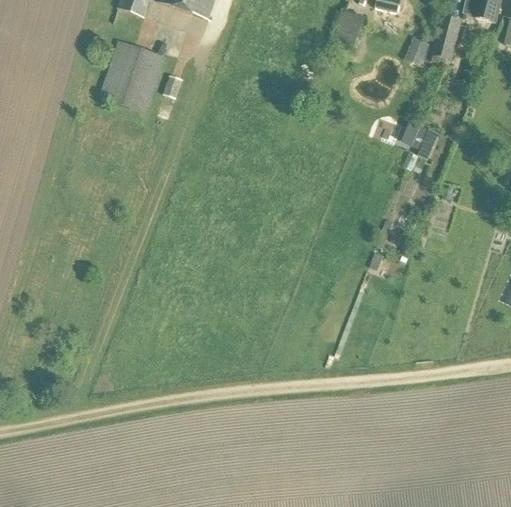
[(120,0),(118,5),(141,14),(145,0),(166,0),(207,16),(213,0),(120,0)]
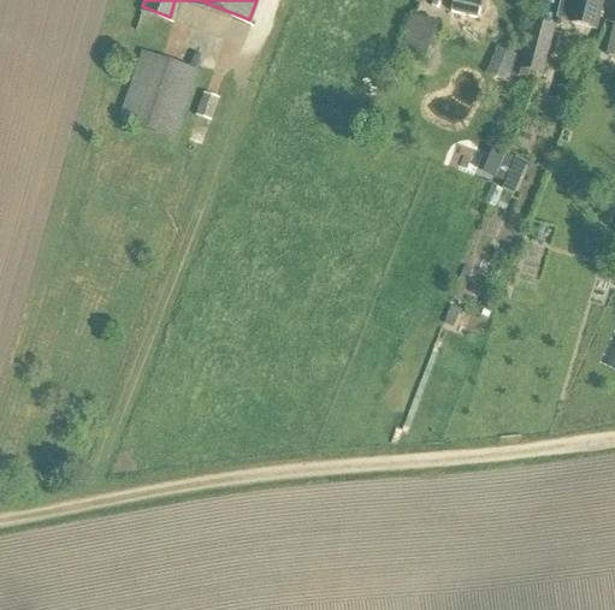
[(453,0),(451,7),(478,15),(480,4),(482,5),(482,0),(453,0)]
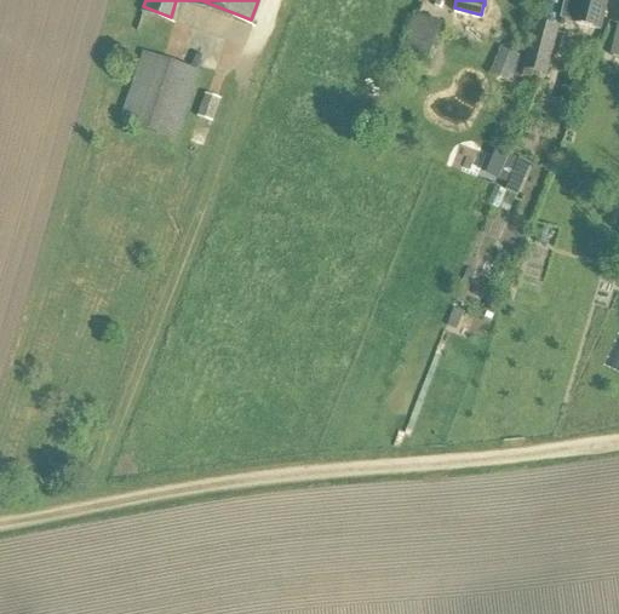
[(563,0),(561,12),(575,16),(574,19),(601,26),(606,0),(563,0)]
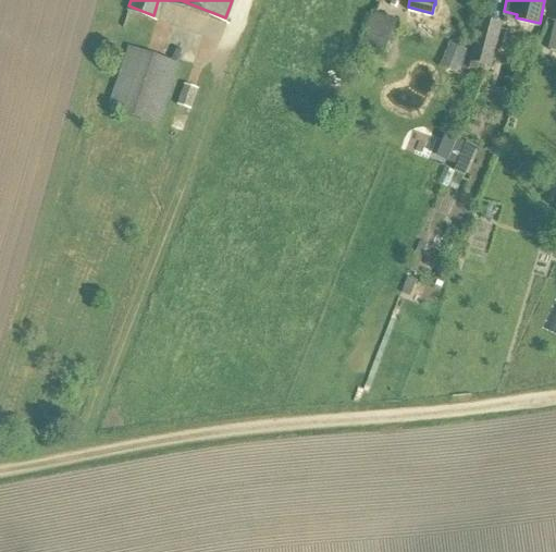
[(374,9),(361,44),(384,52),(396,17),(374,9)]
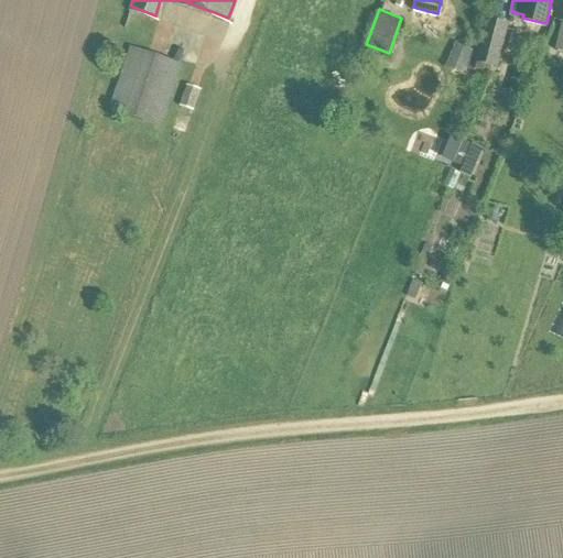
[(488,17),(475,67),(485,69),(487,63),(497,66),(508,22),(488,17)]
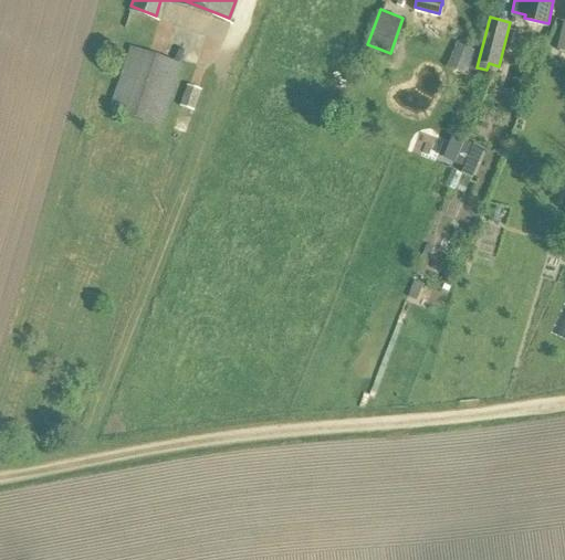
[(457,41),(447,64),(463,72),(473,49),(457,41)]
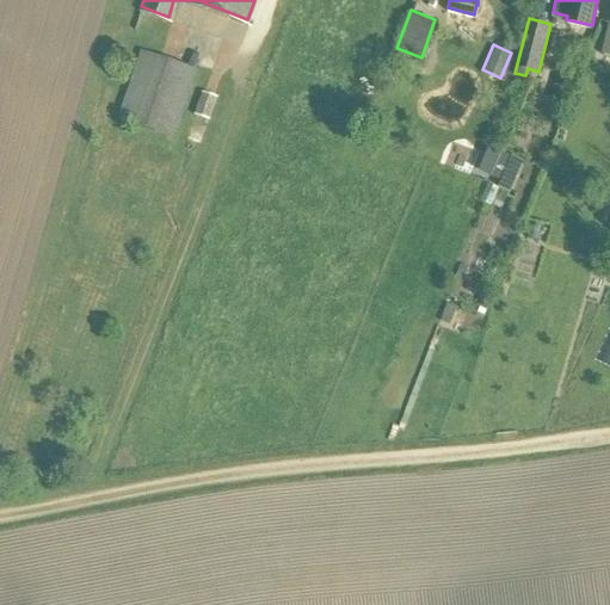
[(140,48),(117,115),(174,134),(197,67),(140,48)]
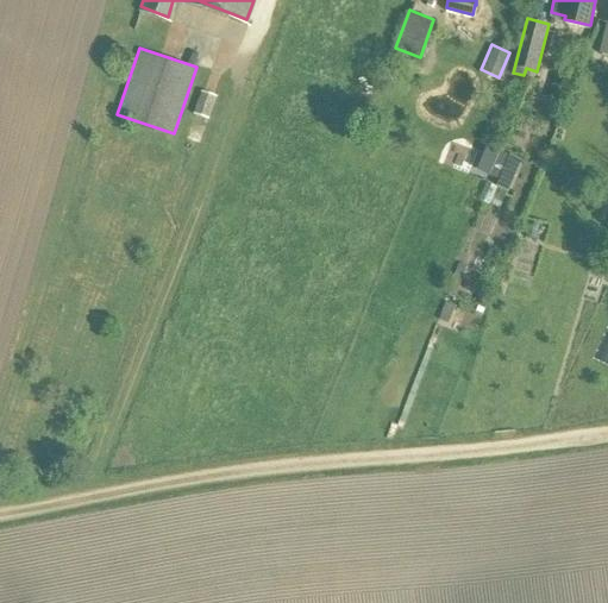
[(201,89),(193,112),(208,117),(215,94),(201,89)]
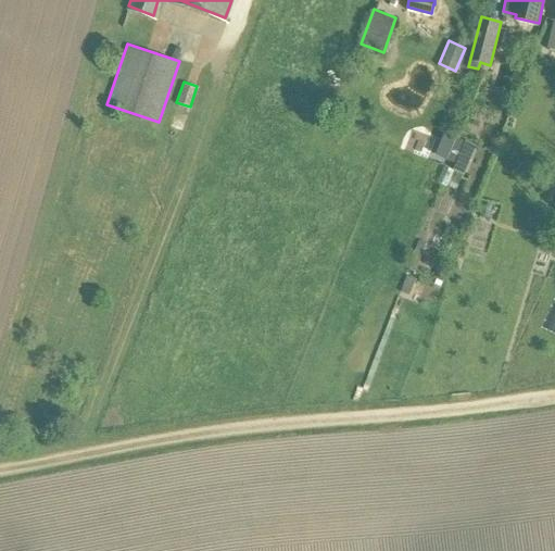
[(452,135),(444,153),(449,154),(446,159),(457,163),(467,141),(452,135)]
